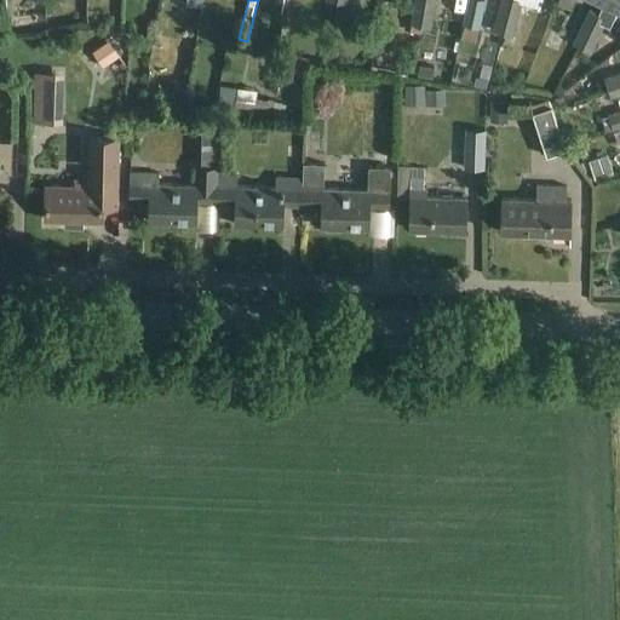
[(414,0),(411,24),(420,27),(424,0),(414,0)]
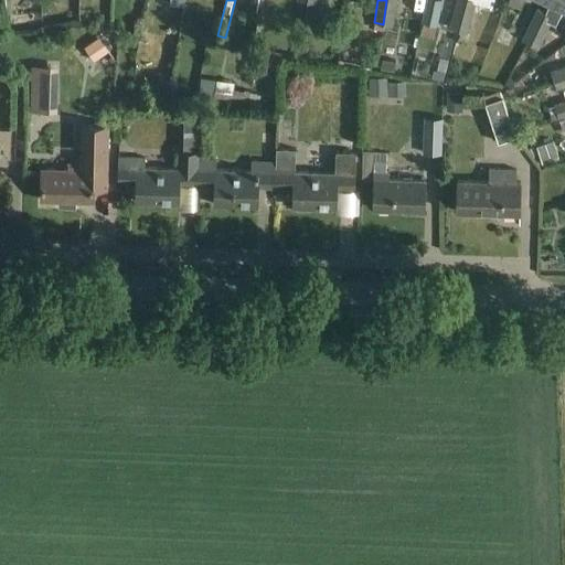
[(386,0),(383,24),(392,25),(395,0),(386,0)]
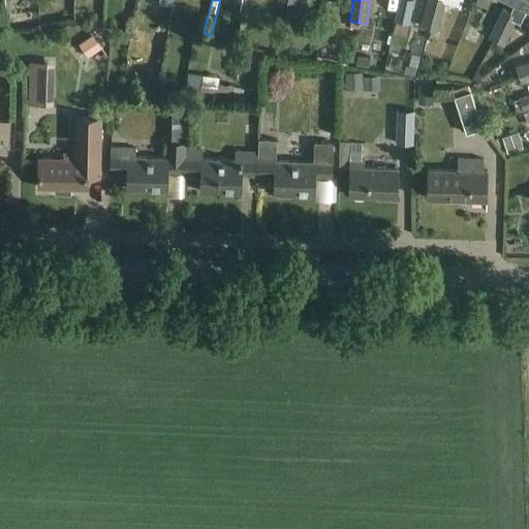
[(411,0),(399,0),(395,20),(407,23),(413,0),(411,0)]
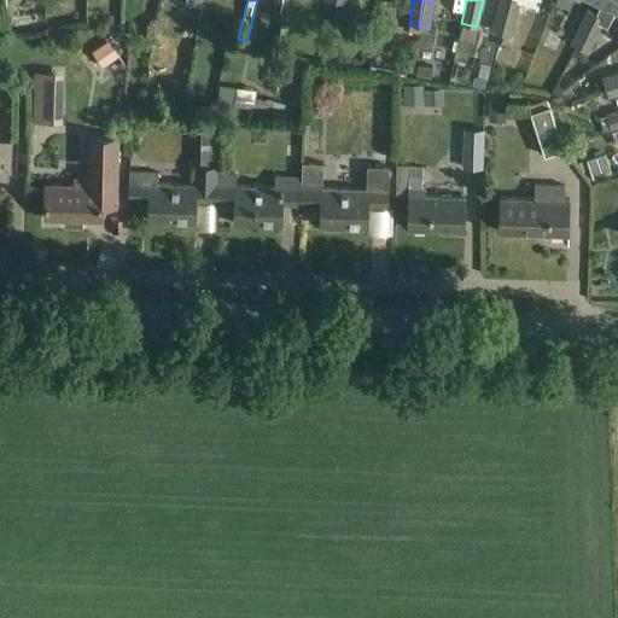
[(502,33),(511,0),(500,0),(493,30),(502,33)]
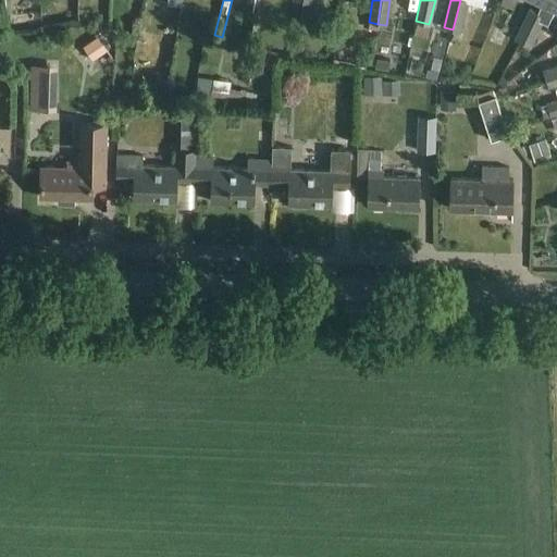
[(467,0),(460,0),(453,29),(460,33),(469,1),(467,0)]
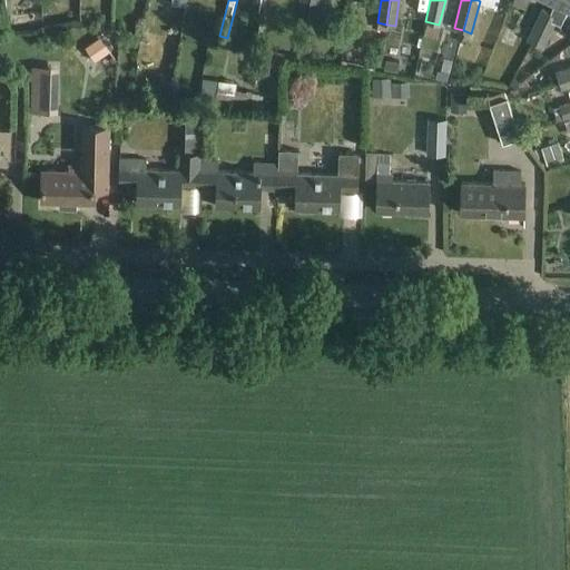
[(569,0),(556,0),(554,2),(550,13),(536,43),(543,47),(554,22),(560,25),(568,9),(569,9),(569,0)]
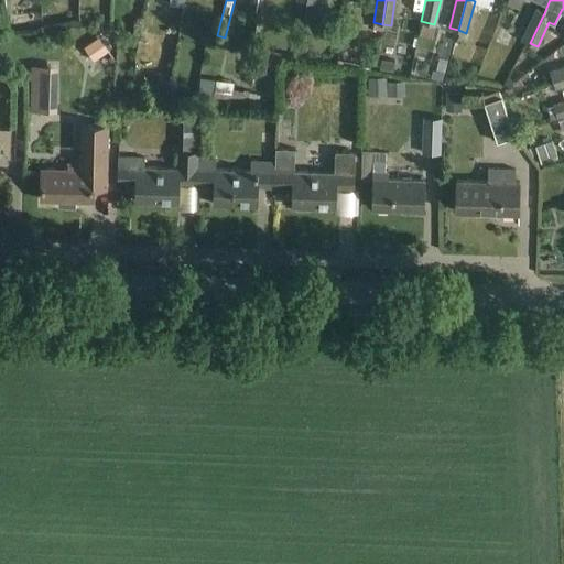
[(521,39),(530,43),(544,13),(535,9),(521,39)]
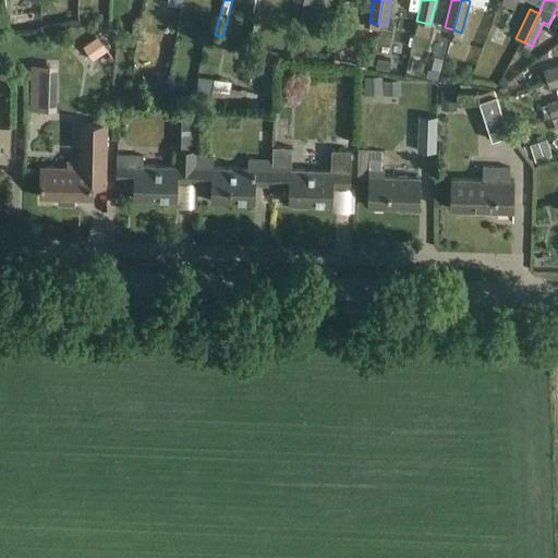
[(93,60),(108,50),(98,36),(84,47),(93,60)]
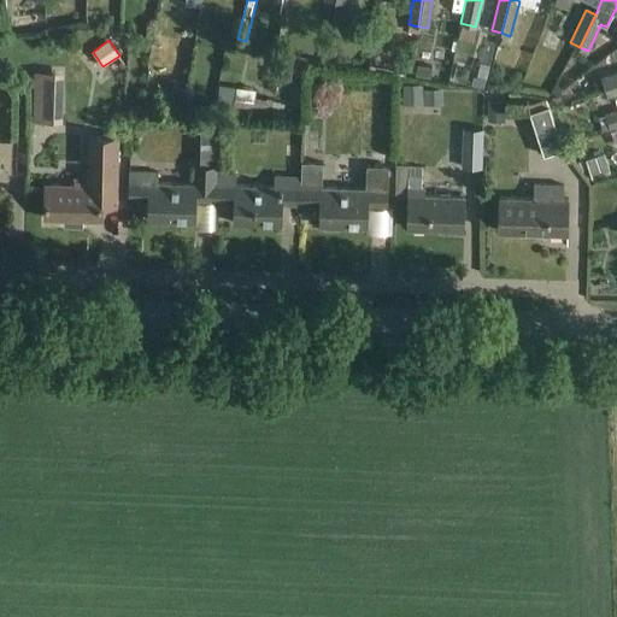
[(285,53),(281,70),(300,74),(305,75),(309,58),(285,53)]
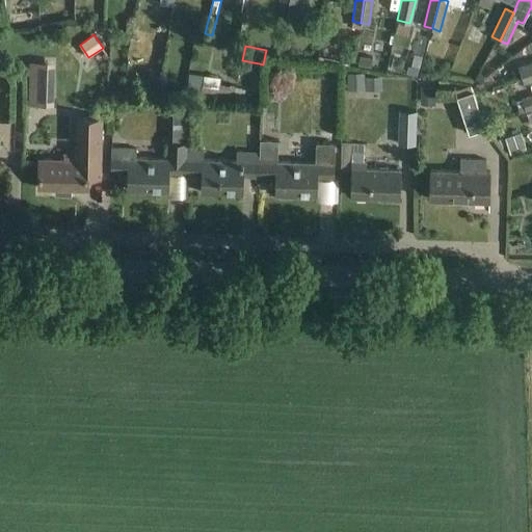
[(302,62),(304,52),(284,48),(282,58),(302,62)]
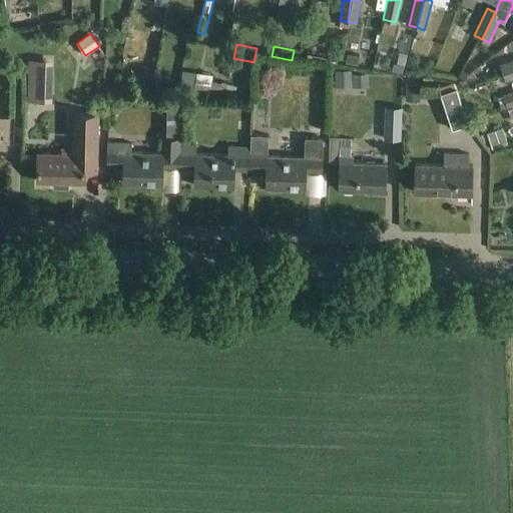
[(345,63),(347,63),(358,65),(359,56),(348,54),(347,54),(345,63)]
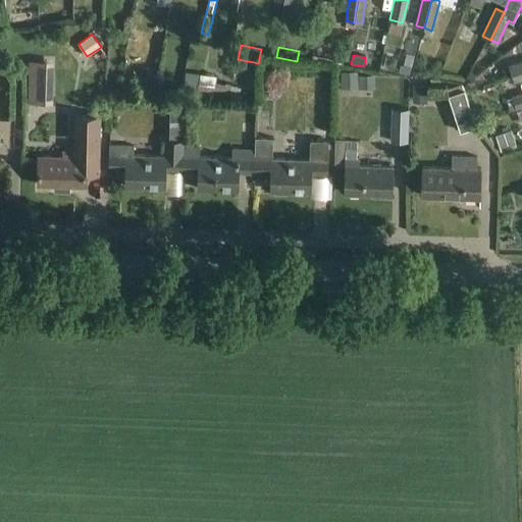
[(30,73),(29,102),(44,102),(45,73),(46,61),(30,61),(30,73)]
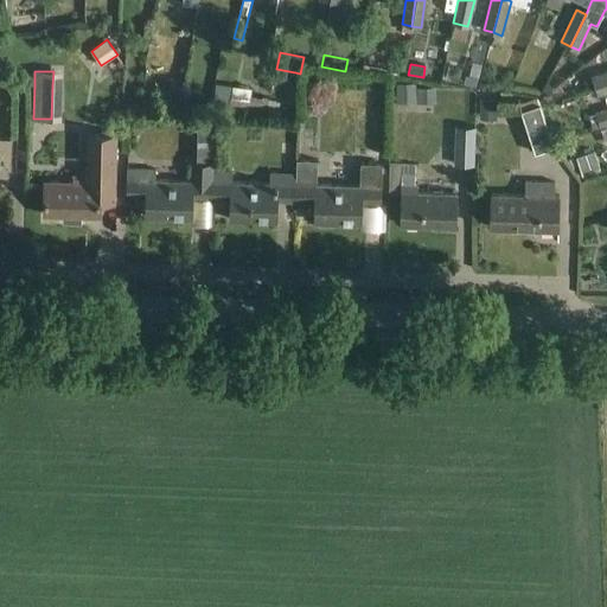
[(606,71),(590,77),(594,87),(606,82),(606,71)]
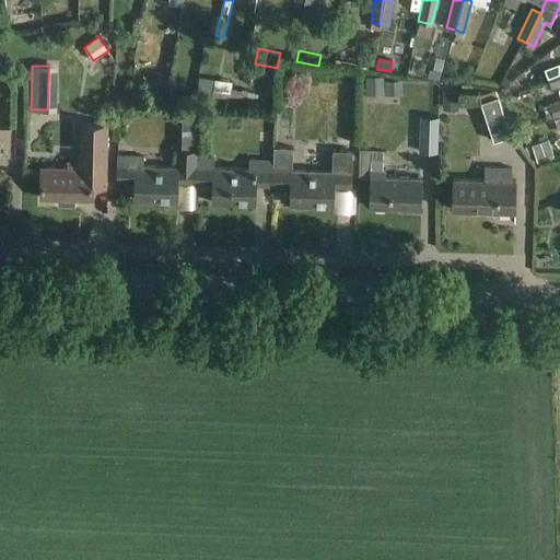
[(417,67),(415,74),(422,77),(424,69),(417,67)]
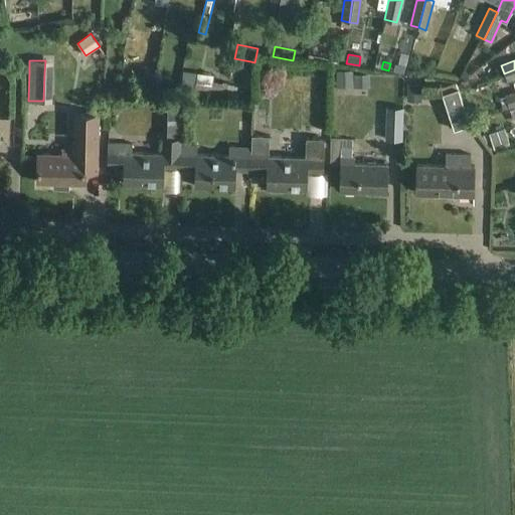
[(404,73),(405,64),(397,63),(394,63),(393,71),(404,73)]
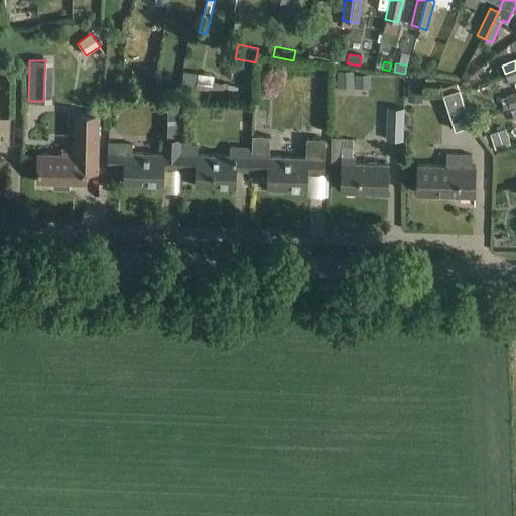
[(515,70),(505,74),(505,75),(507,82),(515,79),(515,70)]
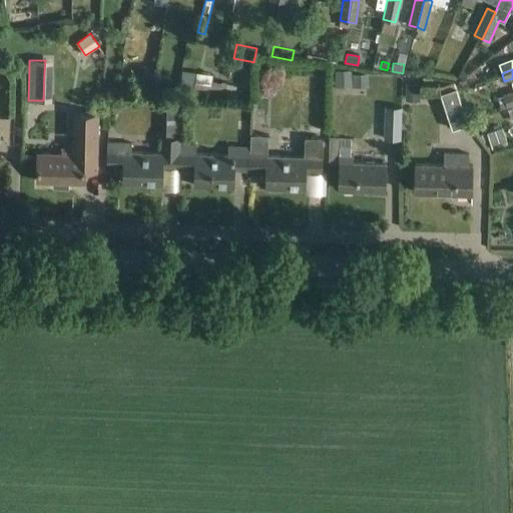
[(180,90),(193,91),(195,72),(182,70),(180,82),(180,90)]
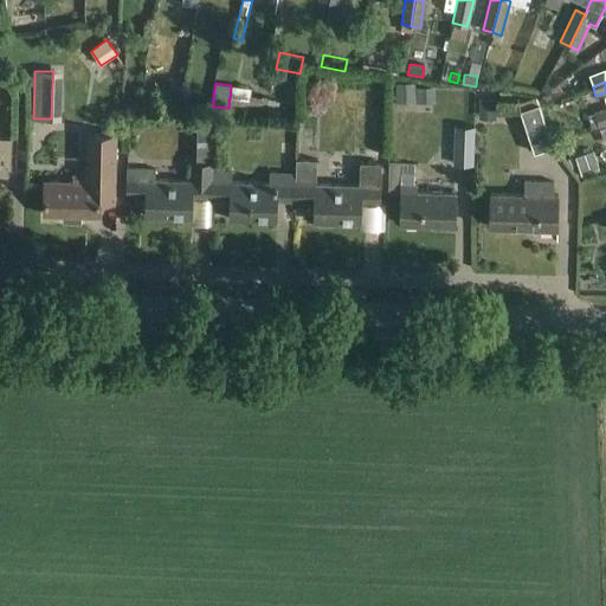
[(414,83),(395,83),(395,100),(414,100),(414,83)]
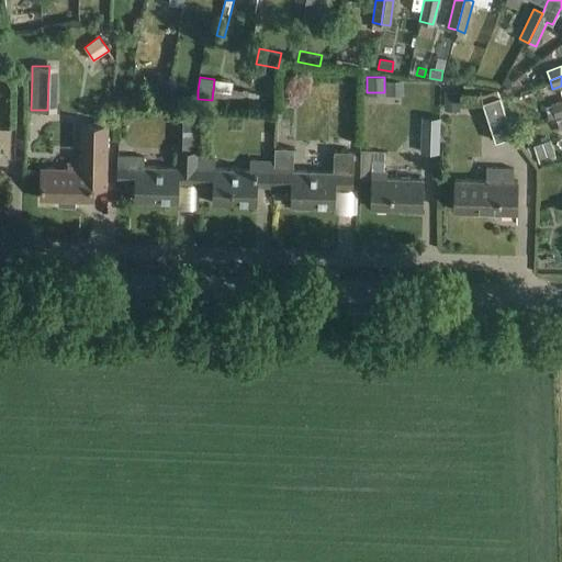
[(385,81),(384,96),(403,96),(403,81),(385,81)]
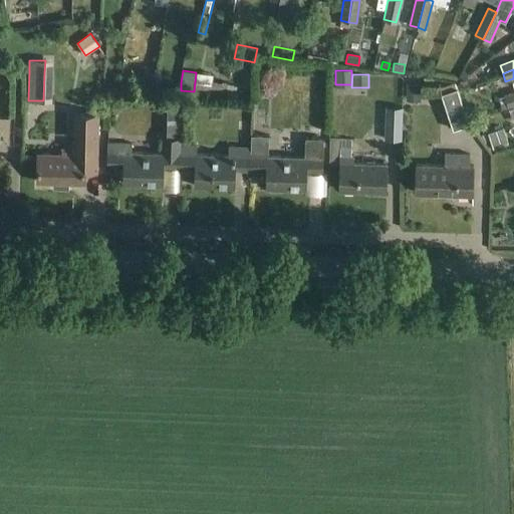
[(158,76),(159,88),(178,87),(177,75),(158,76)]
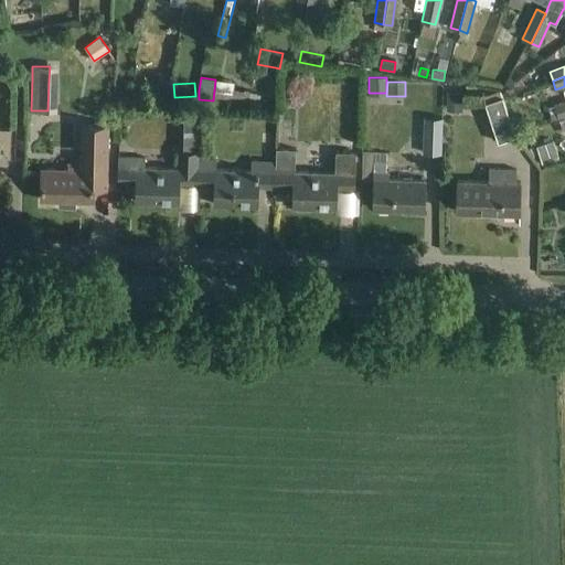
[(461,112),(462,93),(447,93),(446,110),(461,112)]
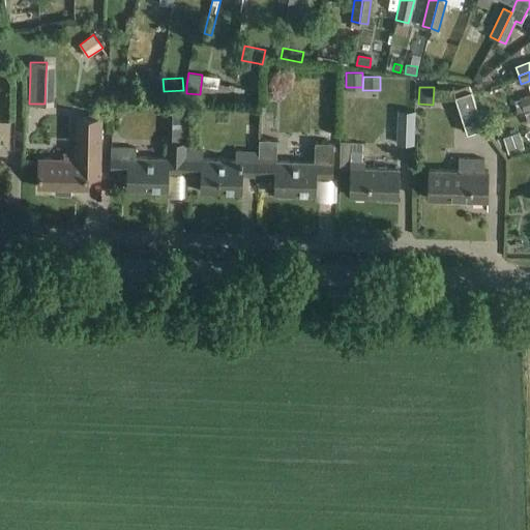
[(454,96),(467,134),(483,128),(470,91),(454,96)]
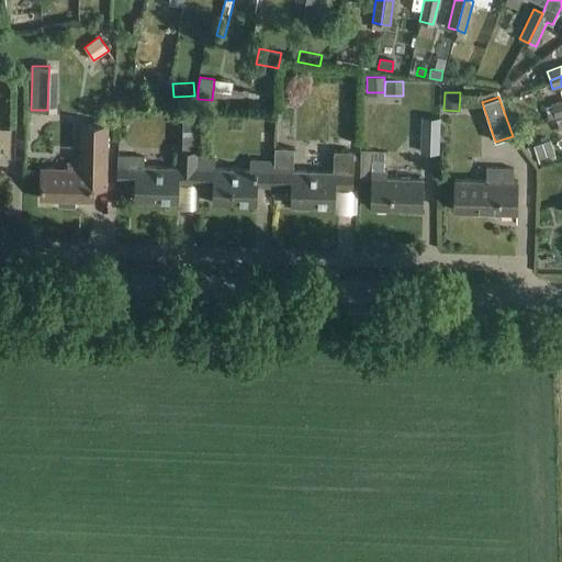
[(561,101),(552,105),(557,117),(561,115),(561,101)]
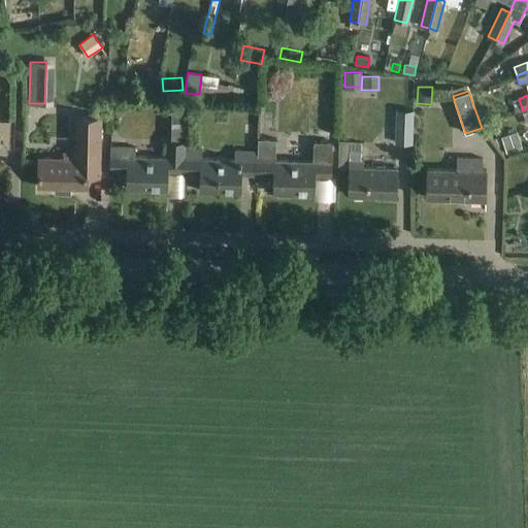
[(169,173),(185,173),(186,152),(186,143),(187,133),(187,105),(170,105),(169,132),(169,143),(168,160),(137,159),(137,151),(111,150),(110,171),(128,172),(128,191),(168,192),(169,173)]
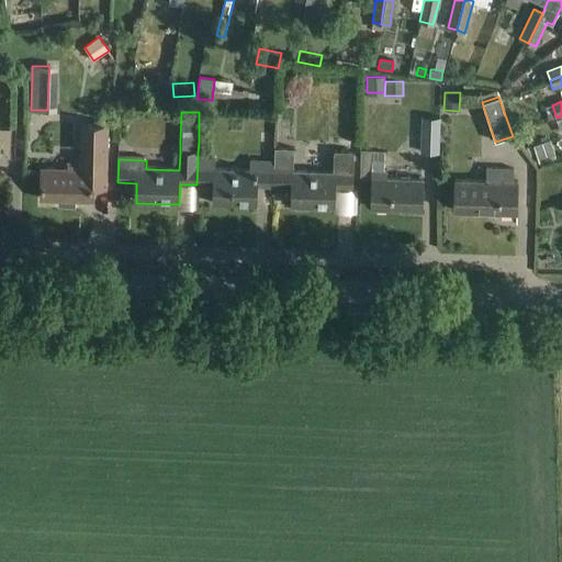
[(422,121),(420,153),(438,153),(439,119),(437,119),(422,117),(422,121)]
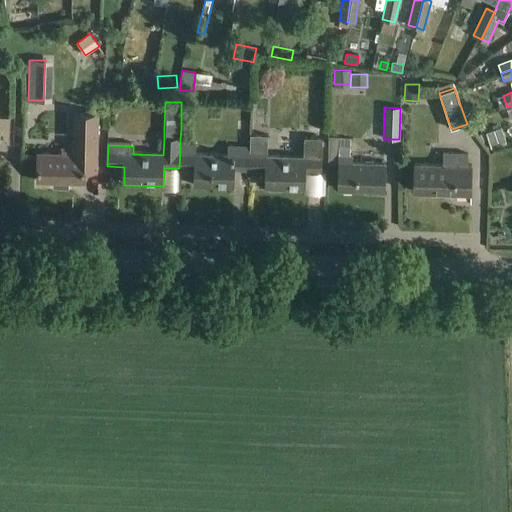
[(37,182),(53,182),(53,188),(69,189),(69,182),(84,183),(84,171),(96,171),(97,114),(73,113),(73,149),(70,149),(70,154),(38,153),(37,182)]
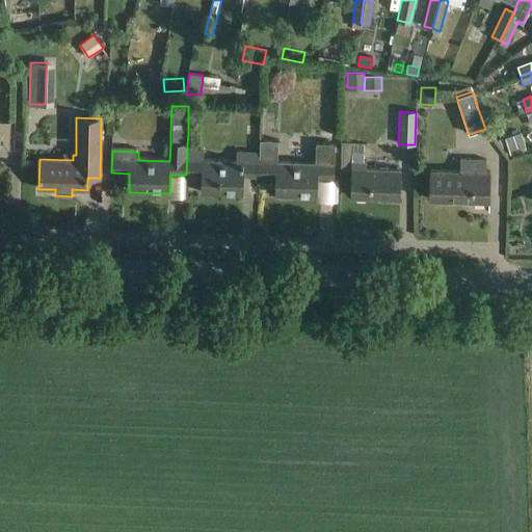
[(521,132),(504,138),(509,154),(526,149),(521,132)]
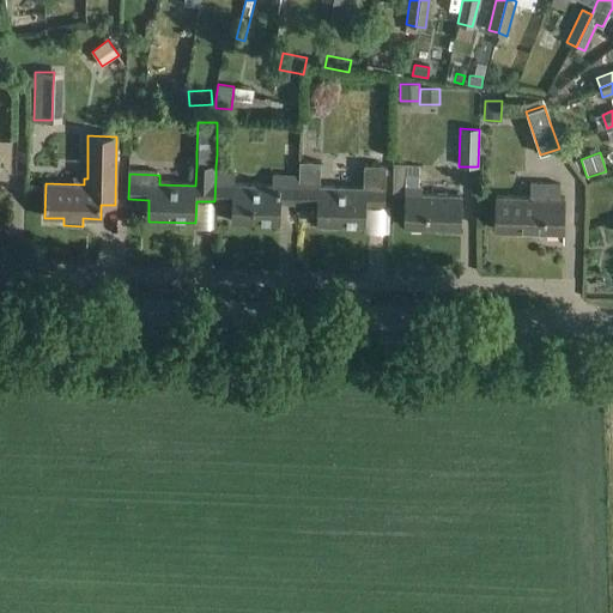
[(539,161),(544,178),(562,174),(557,156),(539,161)]
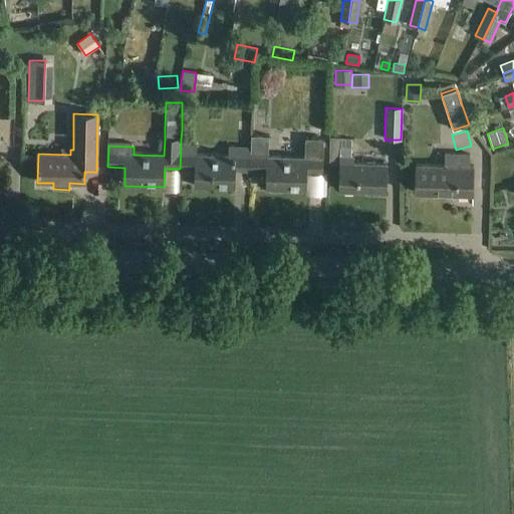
[(235,170),(252,171),(253,136),(251,136),(250,151),(231,150),(230,158),(198,157),(198,149),(181,148),(180,169),(197,170),(196,188),(234,189),(235,170)]
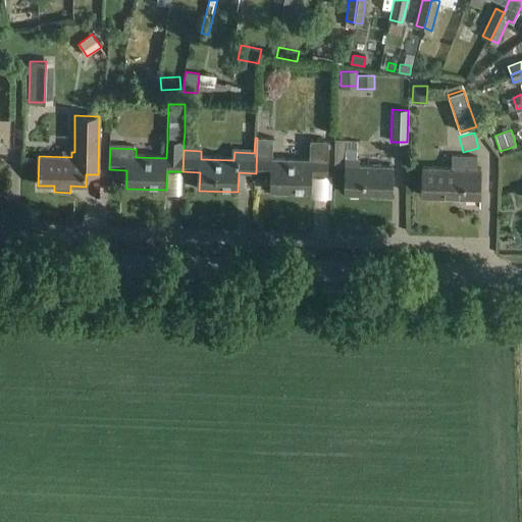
[(257,138),(256,173),(271,173),(270,193),(311,195),(311,176),(327,177),(328,141),(311,140),(310,162),(274,161),(274,153),(273,153),(273,139),(257,138)]
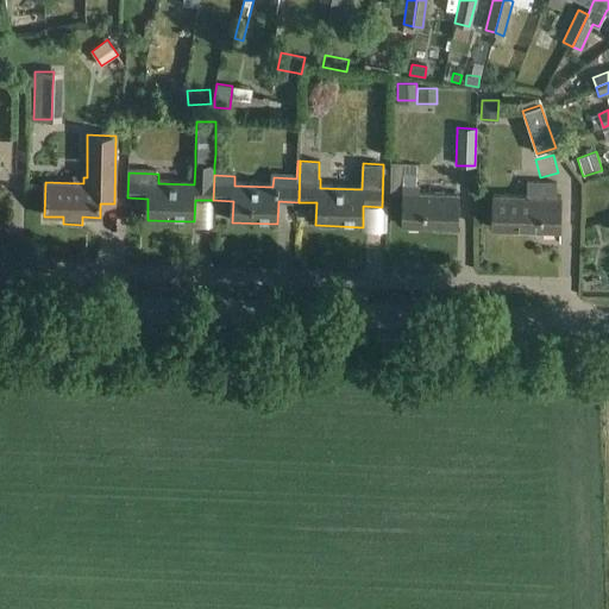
[(390,194),(403,195),(402,230),(457,232),(458,198),(419,196),(419,189),(420,186),(415,186),(416,176),(405,176),(390,176),(390,194)]
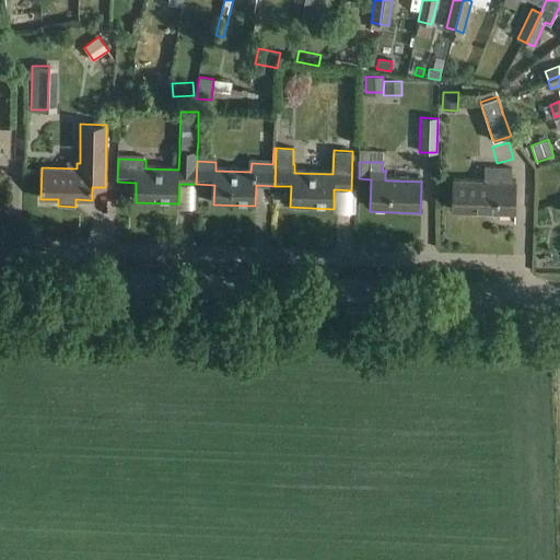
[(513,183),(513,171),(485,170),(485,182),(454,181),(453,211),(515,213),(516,184),(513,183)]
